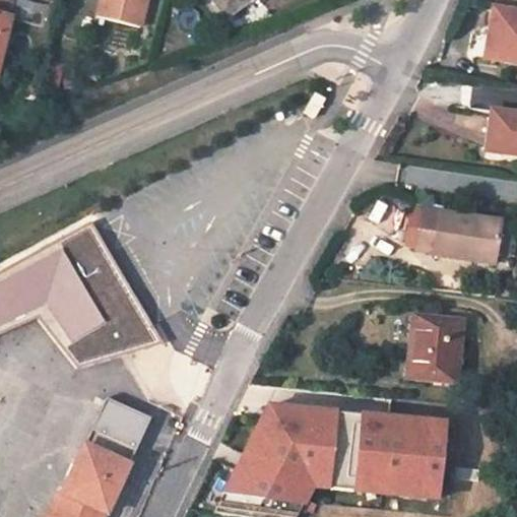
[(0,0),(0,74),(6,49),(14,16),(18,0),(0,0)]
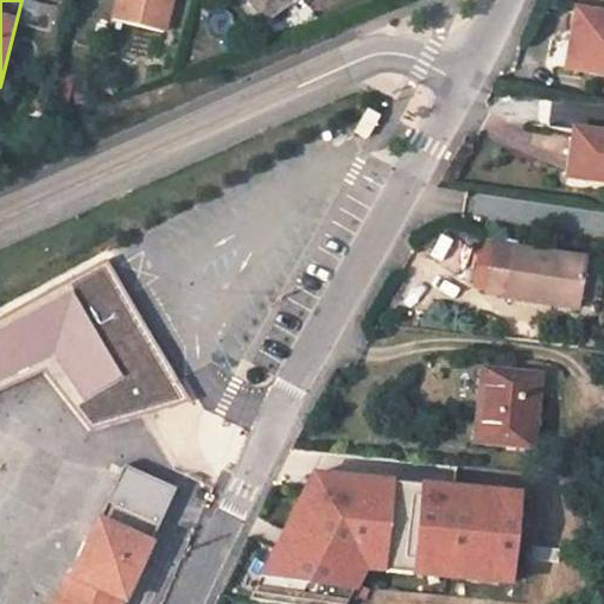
[(121,0),(118,17),(167,29),(173,0),(121,0)]
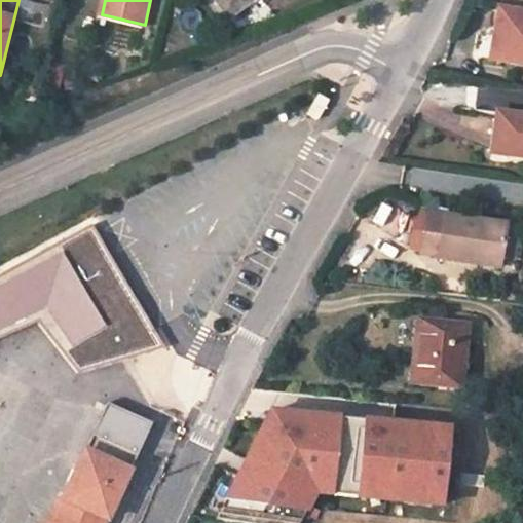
[(220,0),(232,15),(252,0),(220,0)]
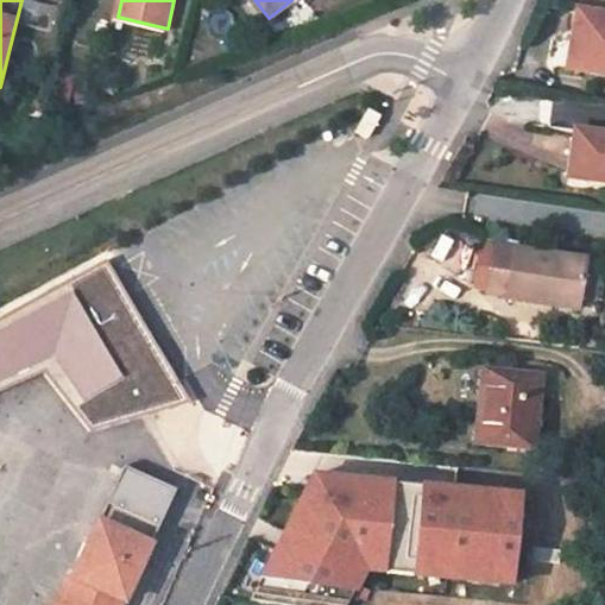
[(604,11),(580,7),(578,29),(590,30),(588,37),(604,39),(604,11)]
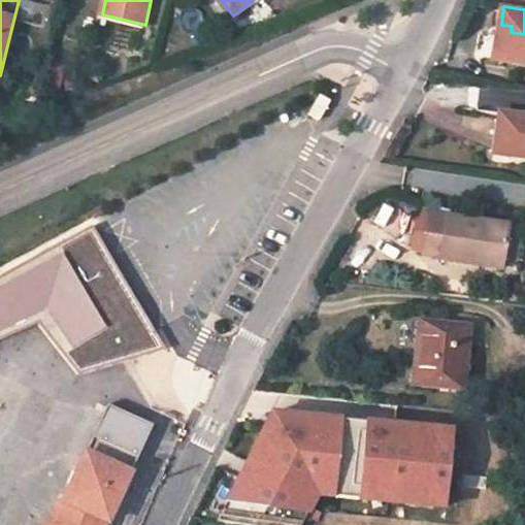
[(14,17),(6,50),(20,53),(27,20),(14,17)]
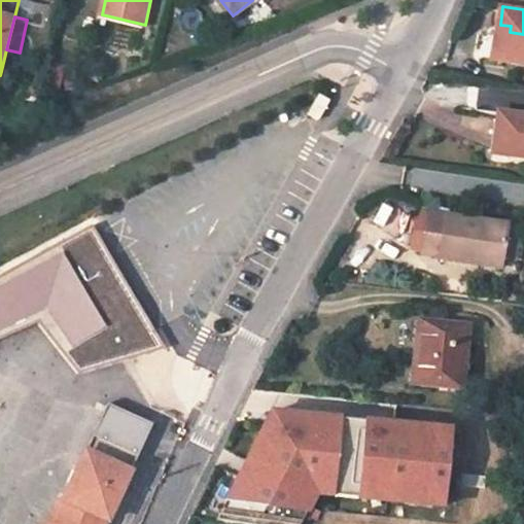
[(505,58),(510,32),(498,31),(494,57),(505,58)]
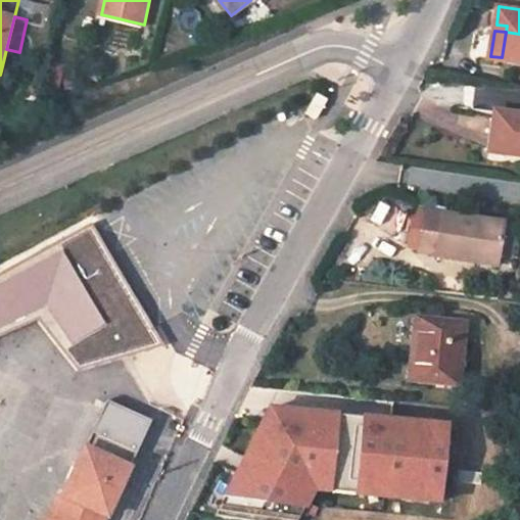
[(519,34),(506,32),(502,57),(519,60),(519,34)]
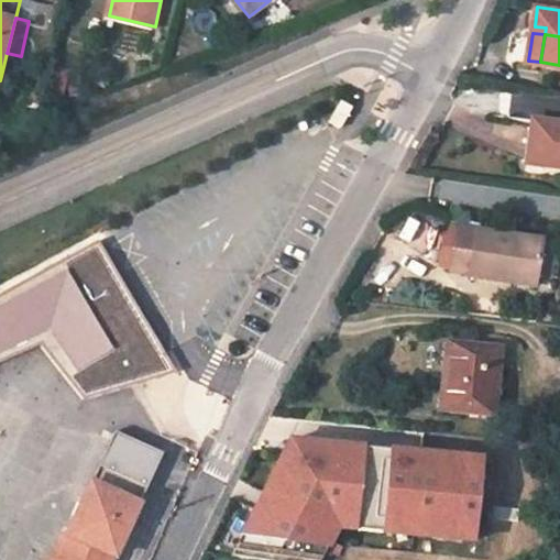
[(342,125),(353,105),(343,98),(331,120),(342,125)]
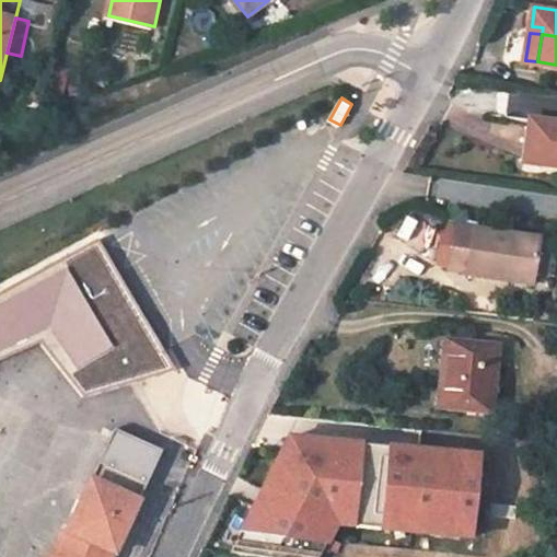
[(528,161),(556,164),(556,119),(533,117),(528,161)]
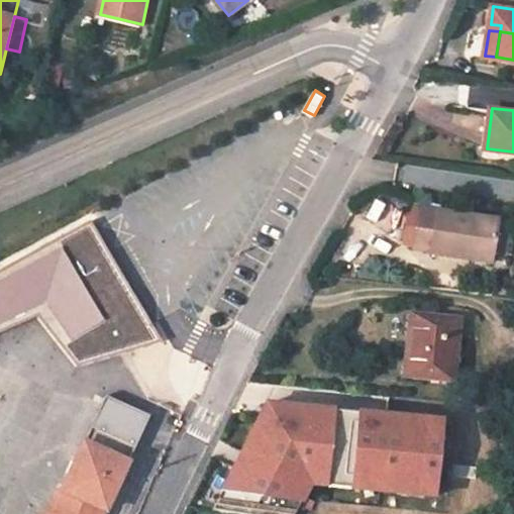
[(417,245),(424,206),(417,205),(411,244),(417,245)]
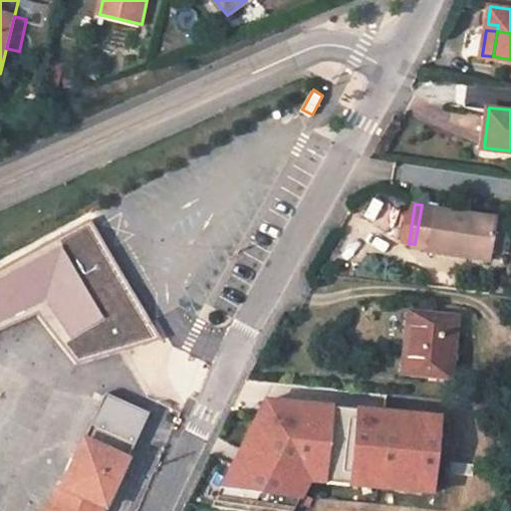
[(499,217),(422,205),(415,244),(432,248),(432,251),(492,260),(499,217)]
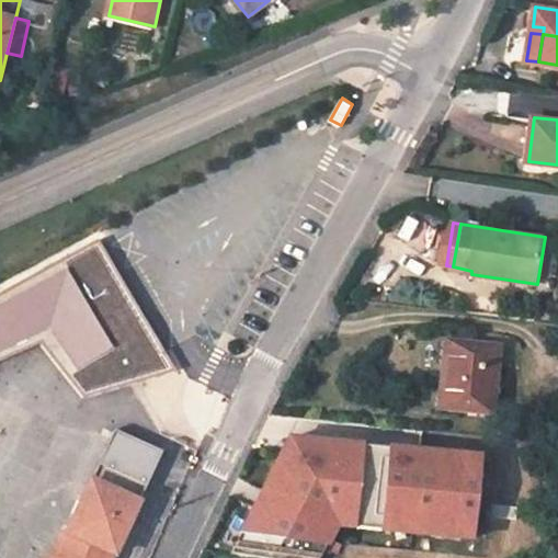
[(99,238),(0,292),(0,350),(57,322),(78,367),(113,346),(125,367),(169,355),(99,238)]
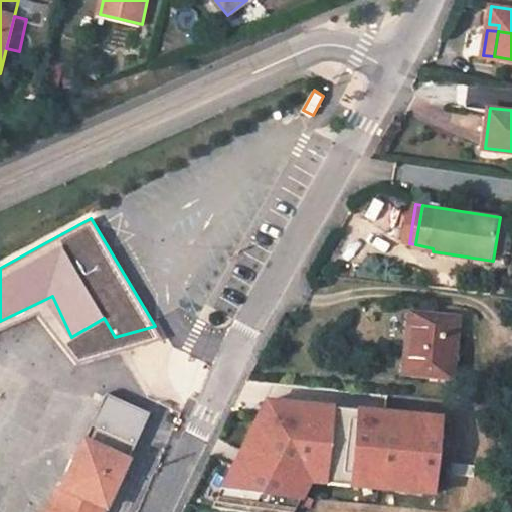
[(0,321),(0,330),(39,313),(78,363),(123,351),(164,338),(155,326),(115,337),(104,318),(71,337),(52,296),(0,321)]
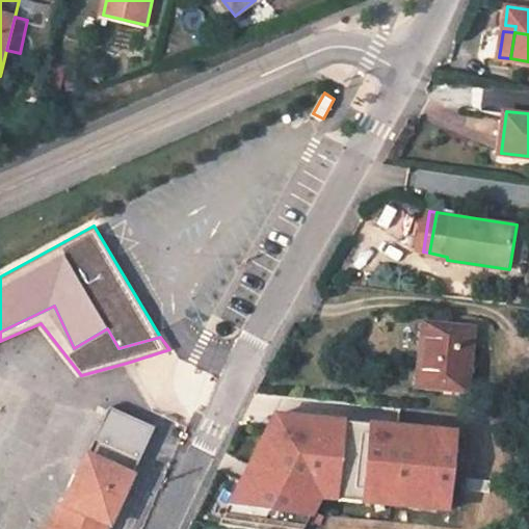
[(418,386),(470,391),(477,325),(424,320),(418,386)]
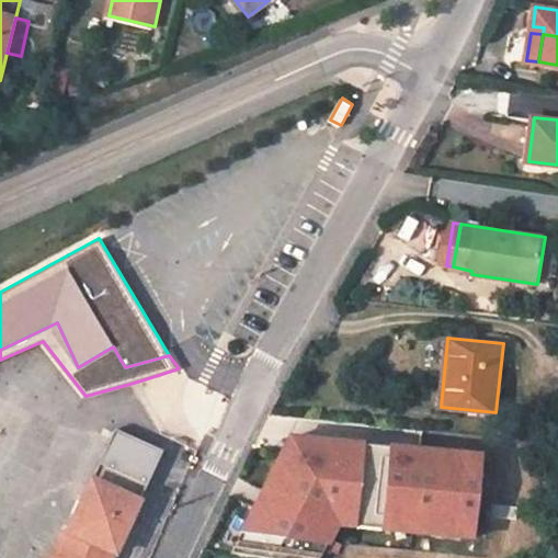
[(113,557),(163,450),(115,428),(56,557),(113,557)]
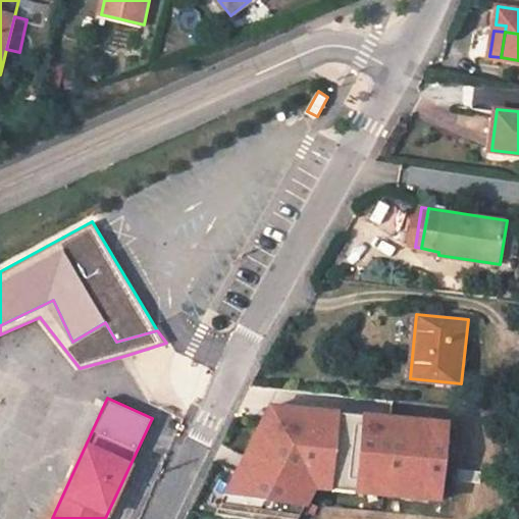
[(313,490),(436,501),(444,422),(267,406),(219,496),(303,507),(313,490)]
